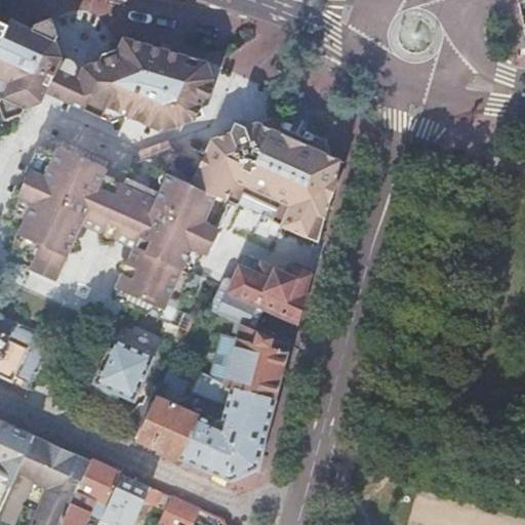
[(0,123),(6,121),(22,116),(25,109),(40,103),(44,94),(45,92),(63,101),(101,118),(106,108),(128,117),(162,132),(204,117),(201,108),(213,79),(212,78),(212,76),(213,76),(210,66),(209,62),(123,37),(118,49),(102,54),(99,61),(83,67),(78,78),(70,75),(56,69),(62,57),(55,41),(57,36),(51,18),(35,25),(32,30),(9,19),(2,23),(0,21),(0,123)]
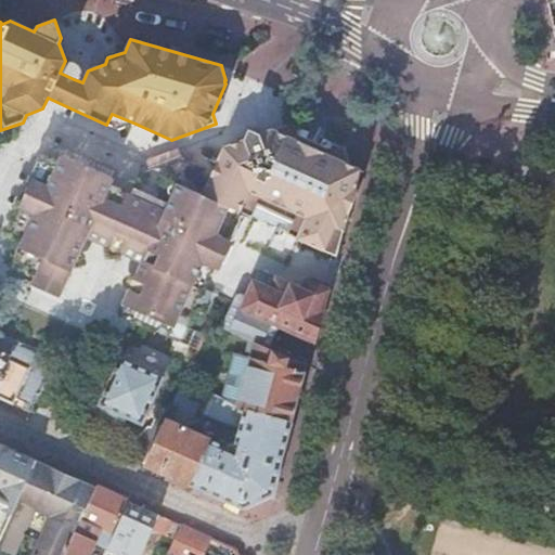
[(350,166),(343,147),(323,139),(309,132),(289,123),(259,134),(248,129),(244,140),(224,147),(214,172),(182,158),(141,173),(130,197),(107,186),(115,170),(67,149),(60,165),(48,159),(39,156),(3,234),(12,239),(15,240),(25,244),(36,276),(62,288),(72,267),(78,253),(86,235),(107,246),(120,252),(143,261),(136,279),(129,292),(119,314),(127,319),(167,337),(178,313),(190,319),(204,289),(191,283),(202,260),(215,266),(216,265),(220,266),(230,245),(226,243),(240,213),(308,244),(313,243),(319,242),(324,239),(328,235),(335,229),(340,221),(343,218),(347,219),(348,215),(353,192),(355,190),(359,173),(356,168),(350,166)]
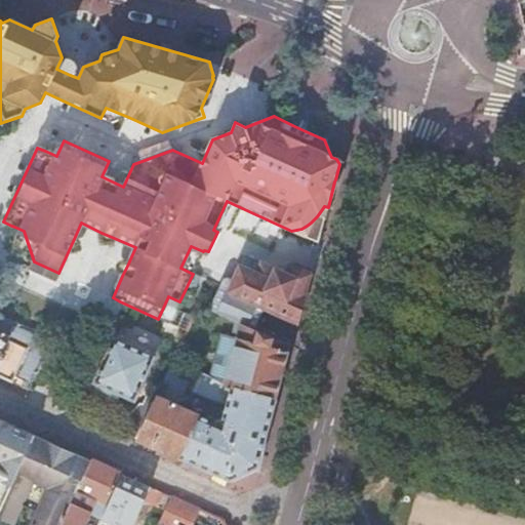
[(14,227),(4,248),(12,252),(34,261),(24,231),(14,227)]
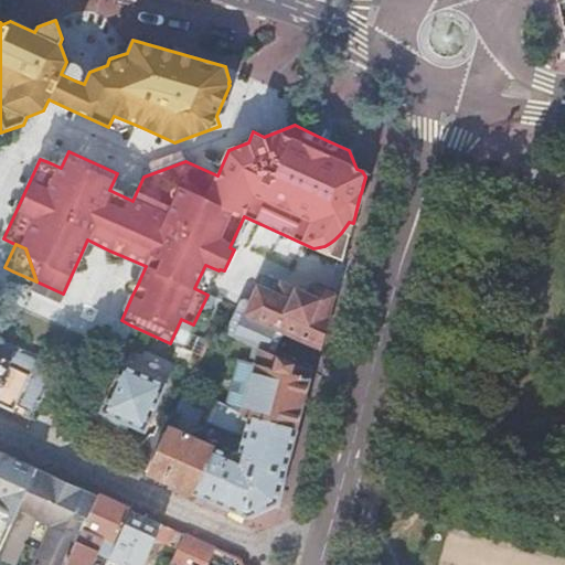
[(10,280),(33,290),(36,281),(13,272),(10,280)]
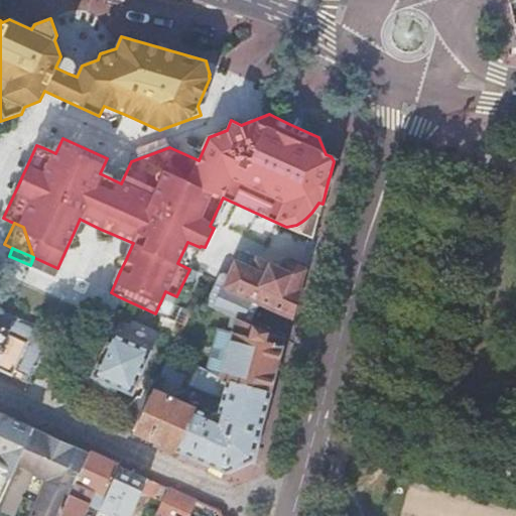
[(276,282),(281,271),(240,252),(229,275),(224,273),(219,275),(205,306),(211,308),(211,307),(237,319),(238,318),(252,325),(260,302),(224,286),(235,264),(276,282)]
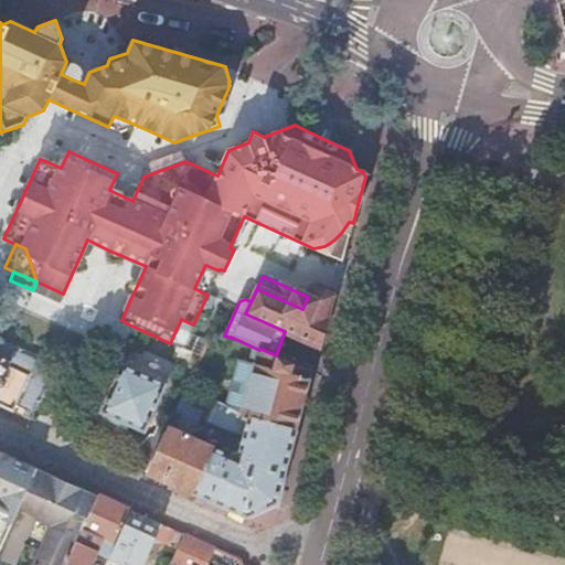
[(319,347),(332,297),(312,287),(308,297),(302,309),(257,289),(245,313),(285,331),(319,347)]
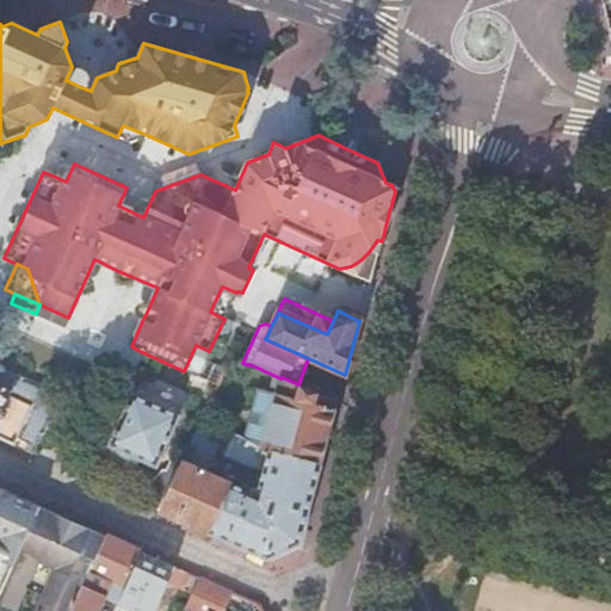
[(0,440),(12,446),(17,436),(29,440),(26,444),(28,444),(24,451),(34,456),(57,401),(53,399),(55,393),(0,368),(0,440)]
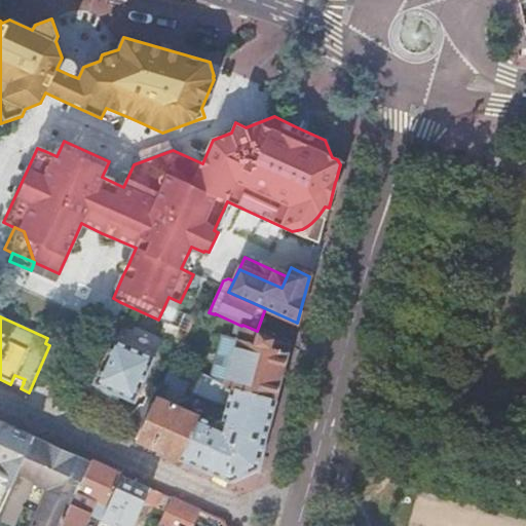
[(289,352),(291,345),(277,342),(255,336),(257,331),(242,325),(241,326),(240,332),(238,339),(237,339),(224,387),(276,402),(284,375),(288,362),(290,352),(289,352)]
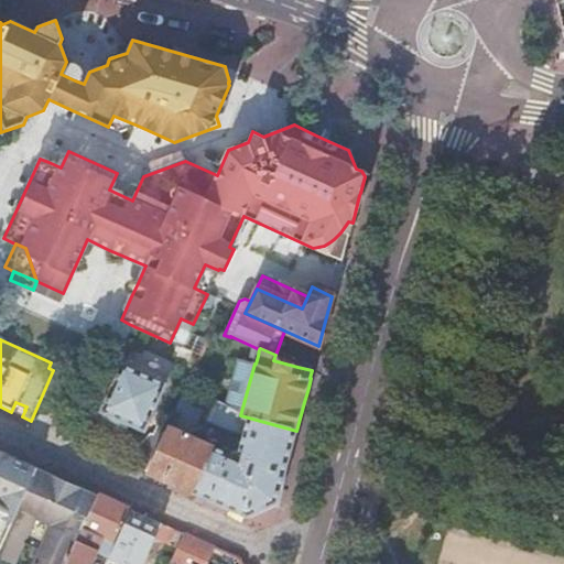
[(118,370),(108,366),(90,407),(101,411),(100,413),(144,433),(165,384),(120,365),(118,370)]
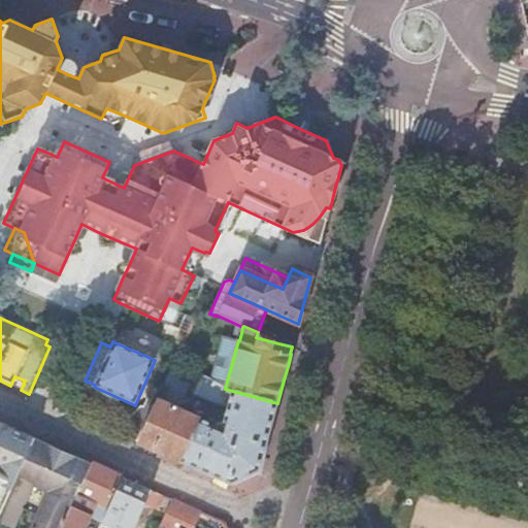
[(259,471),(277,403),(225,389),(202,376),(194,394),(227,409),(222,429),(177,409),(192,378),(187,376),(171,369),(170,368),(151,411),(152,413),(138,442),(230,484),(259,471)]
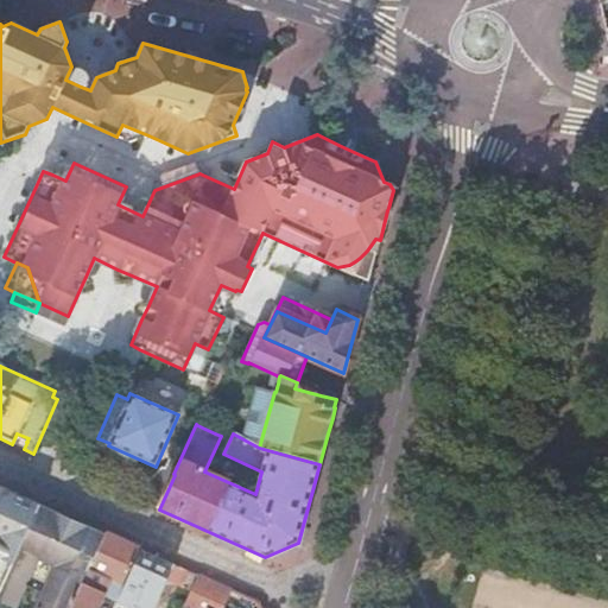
[(175,475),(173,474),(162,469),(153,479),(143,502),(159,510),(175,475)]
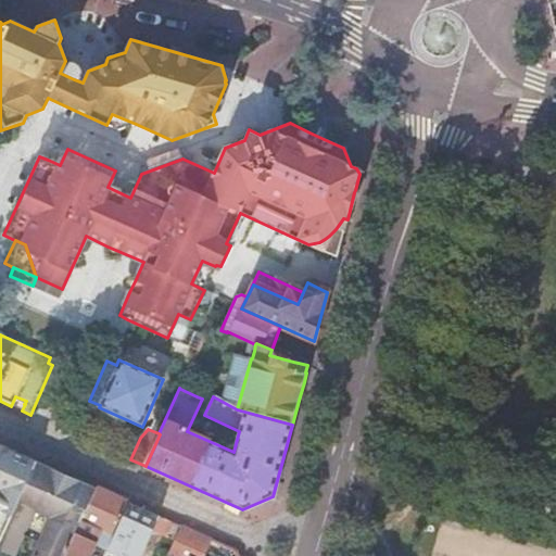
[(0,540),(35,462),(0,445),(0,540)]
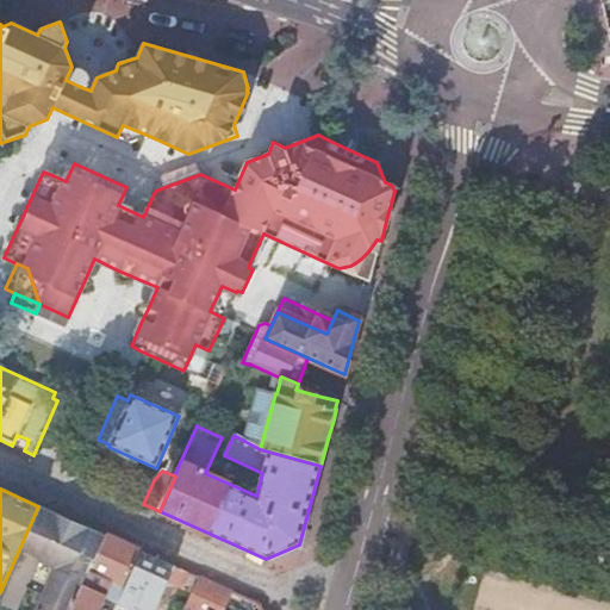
[(38,506),(0,592),(0,608),(5,609),(17,609),(50,540),(66,547),(37,609),(73,609),(74,609),(106,536),(38,506)]
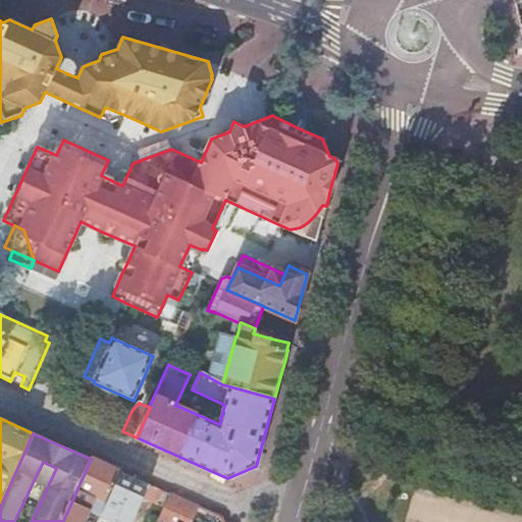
[(119,472),(91,459),(63,521),(66,521),(84,521),(96,497),(106,501),(119,472)]
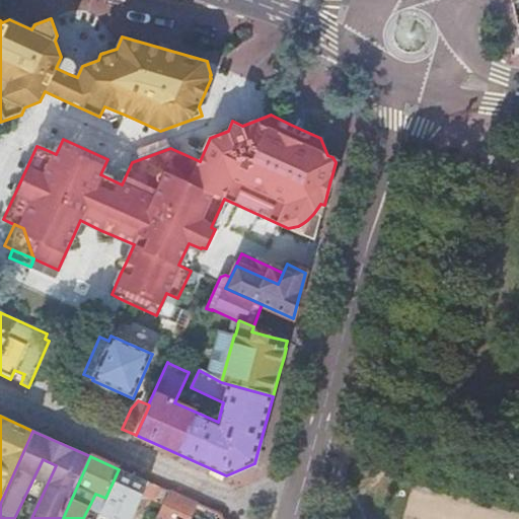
[(131,518),(148,483),(119,469),(105,498),(100,510),(121,518),(131,518)]
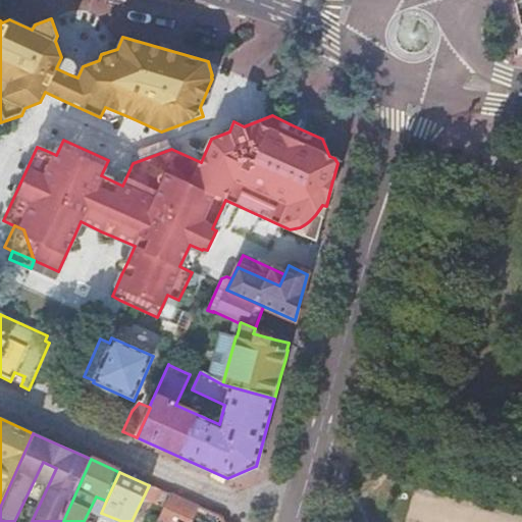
[(158,520),(162,521),(176,521),(187,502),(169,493),(158,520)]
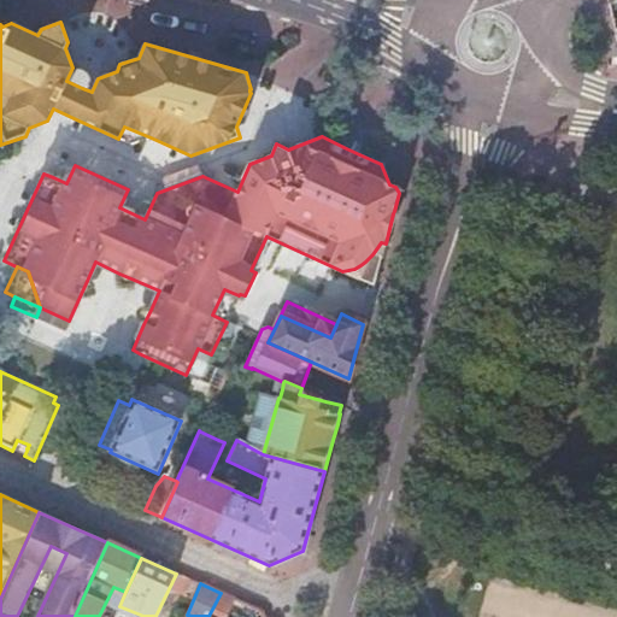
[(209,616),(227,616),(235,599),(221,593),(209,616)]
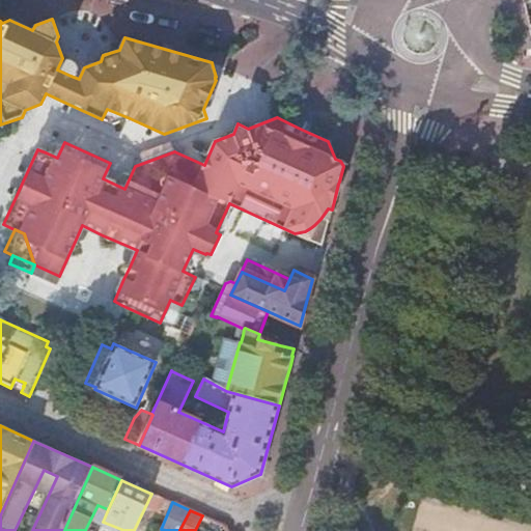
[(195,530),(211,530),(215,522),(202,515),(195,530)]
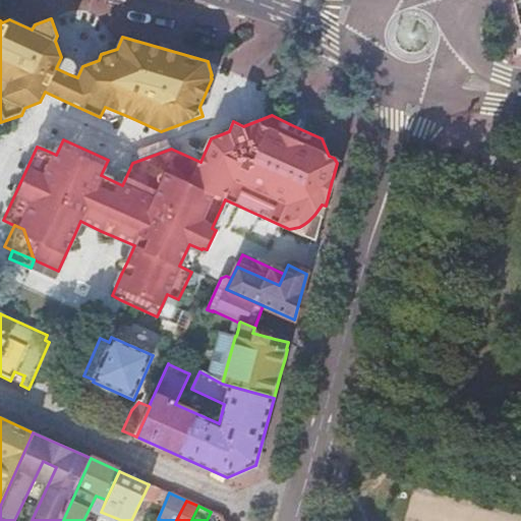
[(211,512),(207,520),(221,520),(223,519),(221,516),(211,512)]
